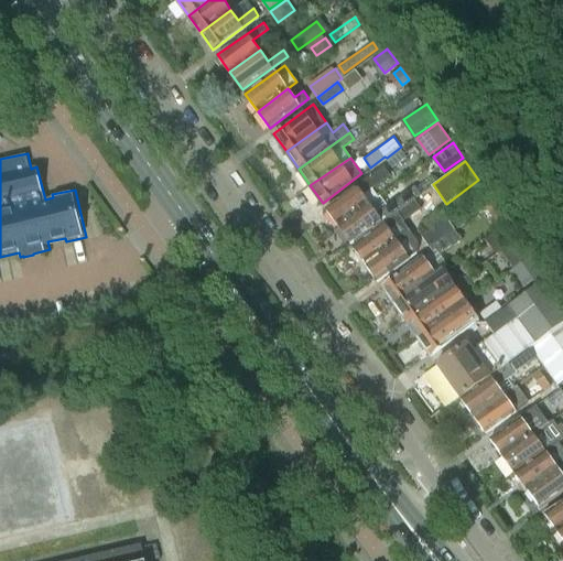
[(326,207),(338,225),(369,203),(378,196),(371,186),(389,173),(383,165),(326,207)]
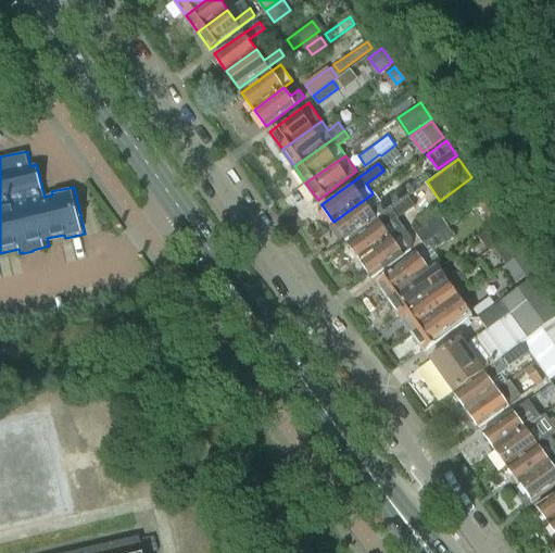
[(371,210),(364,200),(333,222),(347,239),(386,211),(386,212),(416,190),(410,181),(371,210)]
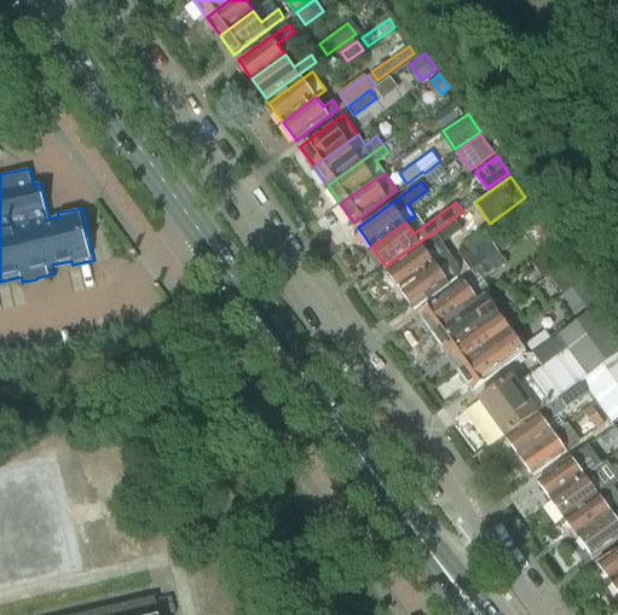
[(387,268),(402,288),(451,251),(443,242),(463,227),(456,216),(420,243),(420,244),(387,268)]
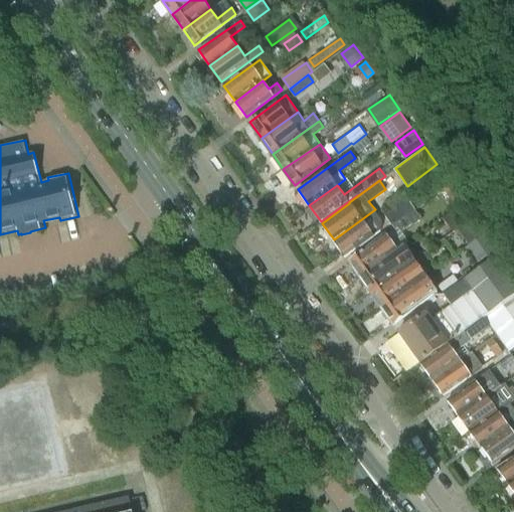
[(407,197),(385,213),(393,224),(406,214),(415,208),(407,197)]
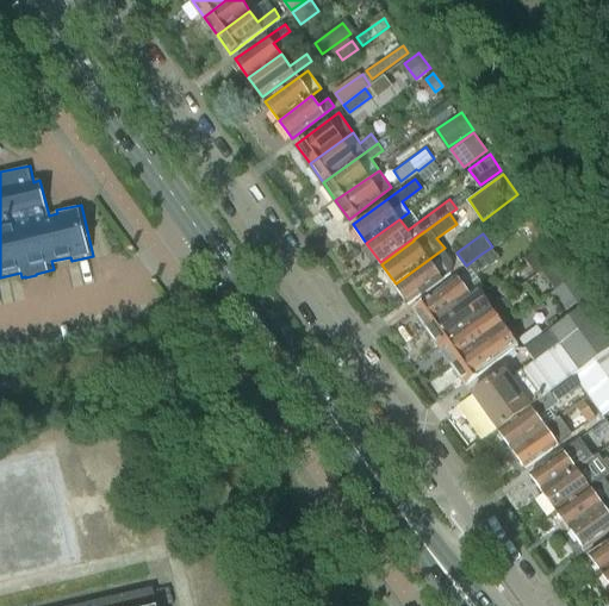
[(547,241),(528,254),(539,269),(558,256),(547,241)]
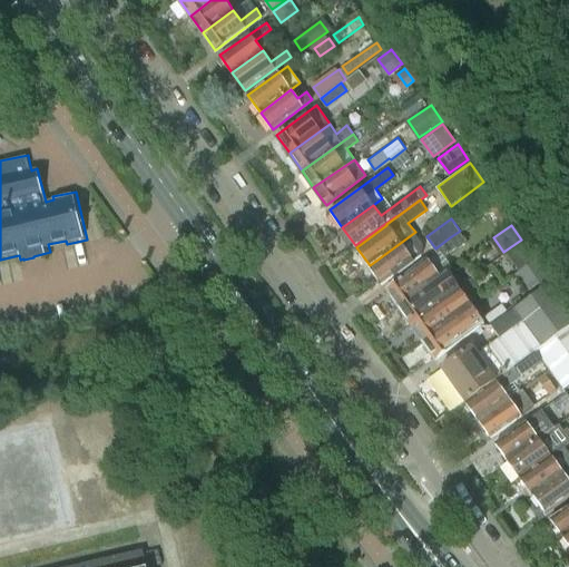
[(415,232),(370,265),(382,283),(422,254),(423,245),(415,232)]
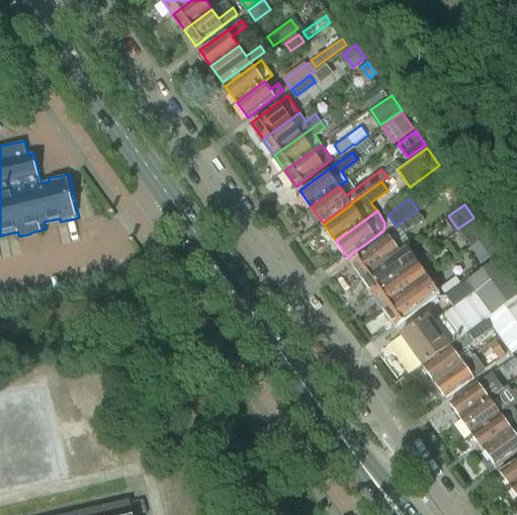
[(409,216),(396,226),(399,231),(401,234),(415,224),(409,216)]
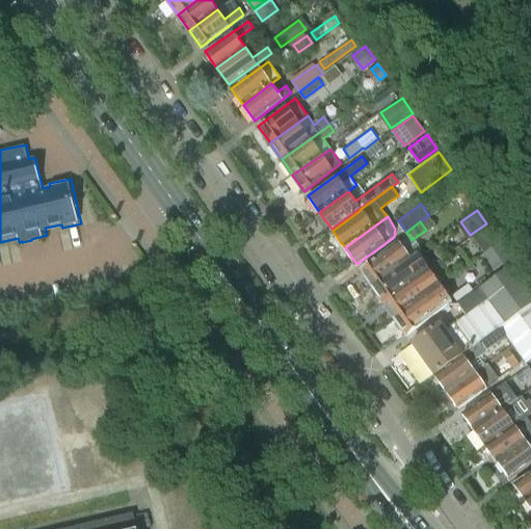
[(474,235),(485,249),(499,239),(488,225),(474,235)]
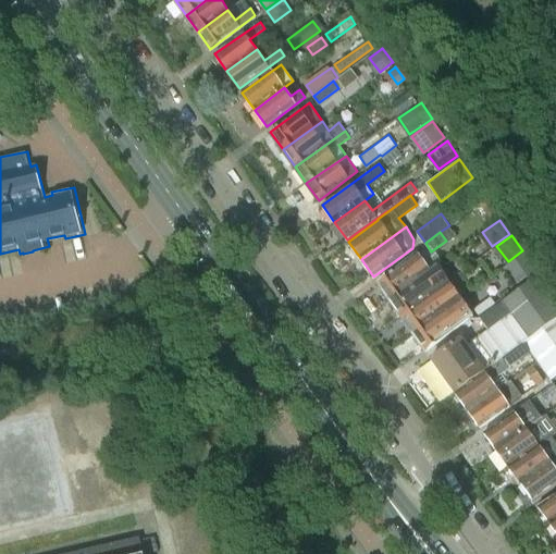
[(526,251),(506,266),(509,269),(518,263),(527,275),(538,268),(526,251)]
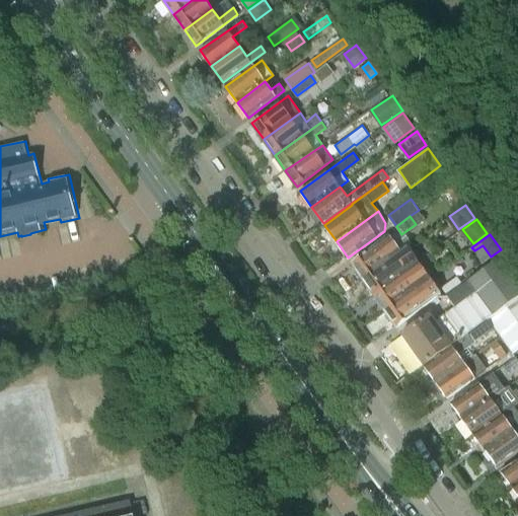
[(363,279),(403,249),(393,235),(387,236),(351,263),(363,279)]
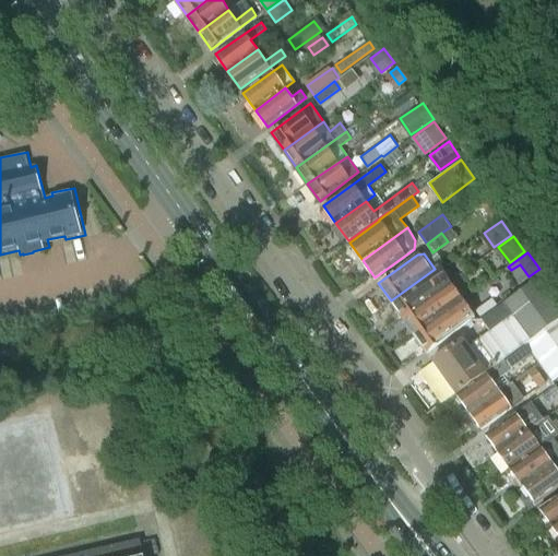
[(435,269),(391,300),(403,317),(447,285),(451,282),(439,265),(435,269)]
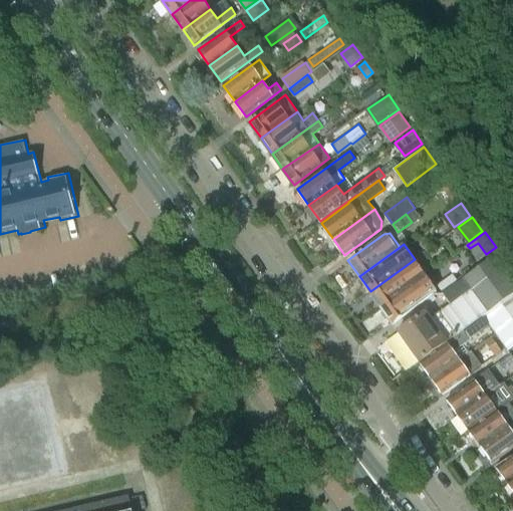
[(431,318),(447,340),(484,314),(509,349),(512,346),(512,281),(494,255),(444,291),(452,302),(431,318)]
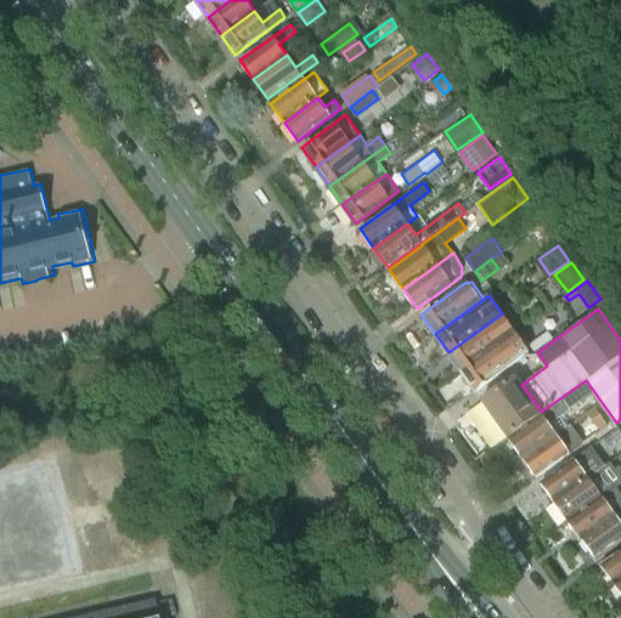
[(497,317),(449,352),(461,370),(506,338),(515,332),(502,313),(497,317)]
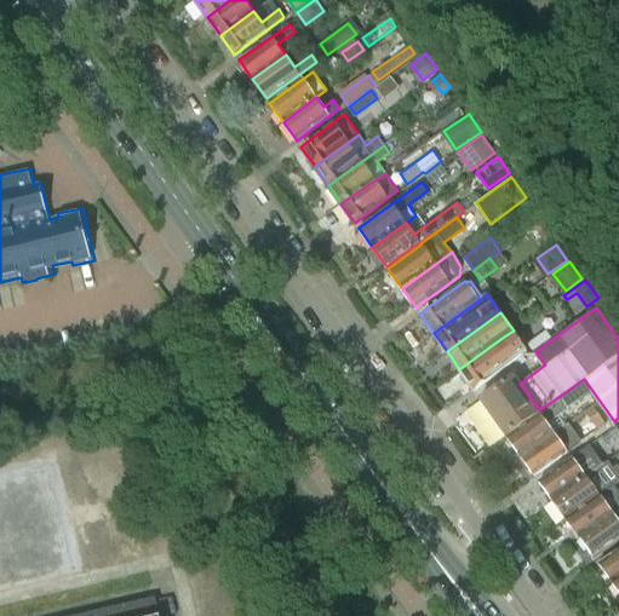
[(551,335),(546,329),(528,343),(533,349),(551,335)]
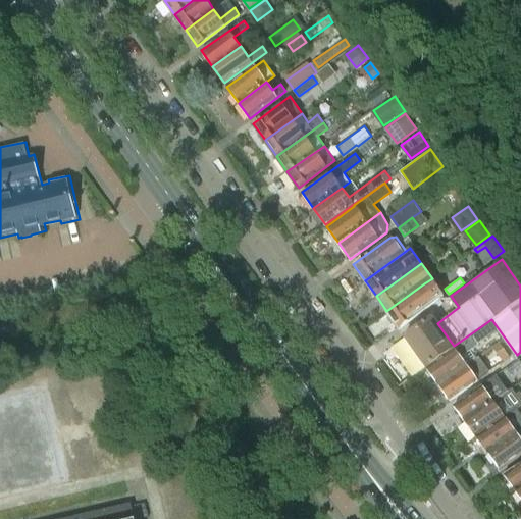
[(424,283),(386,311),(399,327),(438,298),(444,295),(432,278),(424,283)]
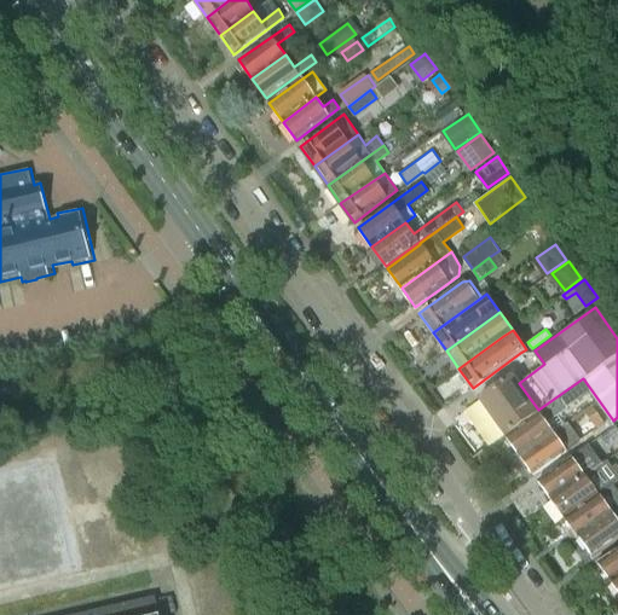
[(538,410),(519,383),(513,375),(479,398),(506,434),(538,410)]
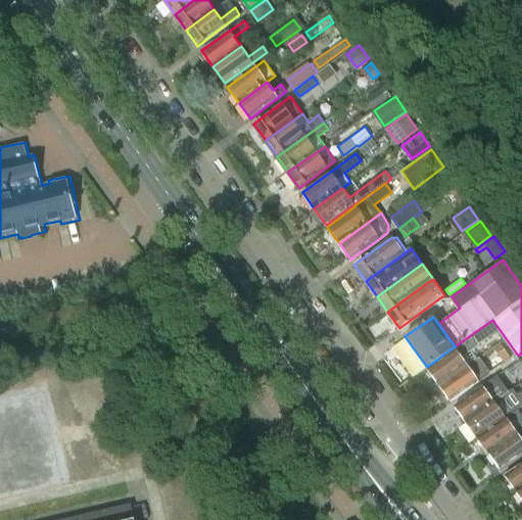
[(479,343),(499,330),(492,321),(473,334),(479,343)]
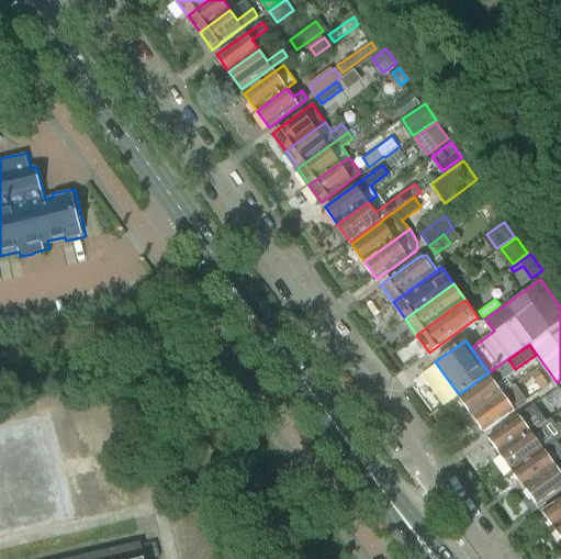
[(459,395),(472,413),(509,386),(504,378),(513,371),(506,361),(459,395)]
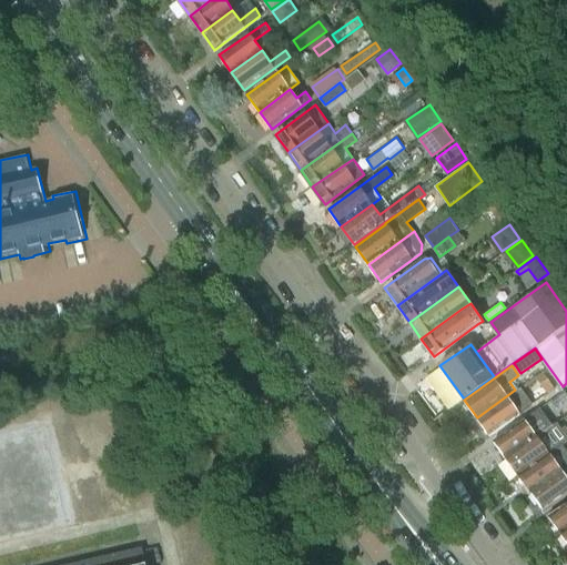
[(543,370),(526,382),(536,396),(553,384),(543,370)]
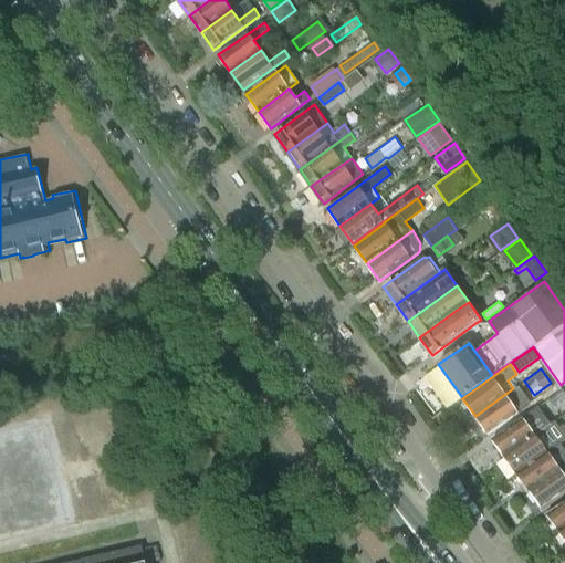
[(515,387),(513,388),(475,416),(488,433),(519,412),(514,405),(523,398),(515,387)]
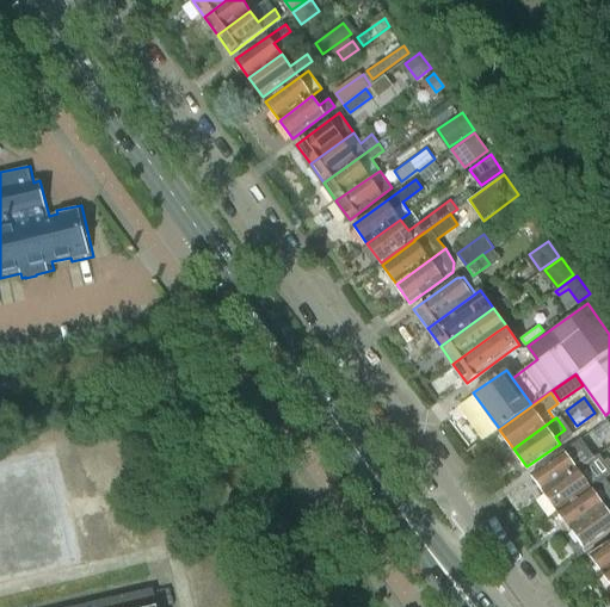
[(546,493),(596,457),(581,438),(531,474),(546,493)]
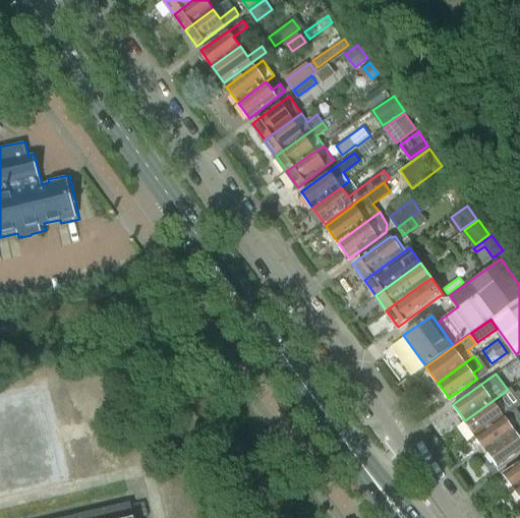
[(465,420),(476,436),(513,409),(519,405),(519,391),(516,393),(511,387),(508,390),(465,420)]
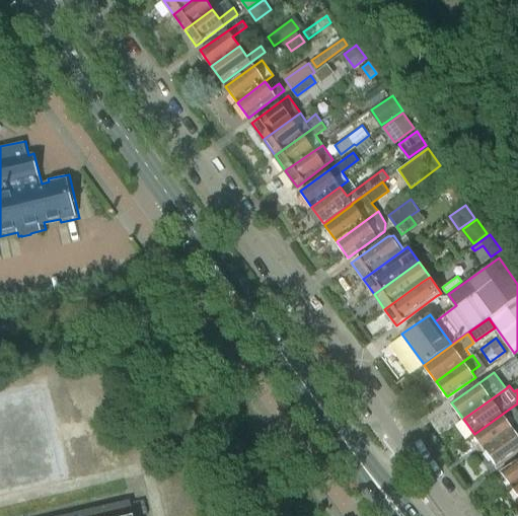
[(486,450),(517,426),(517,417),(511,408),(474,434),(486,450)]
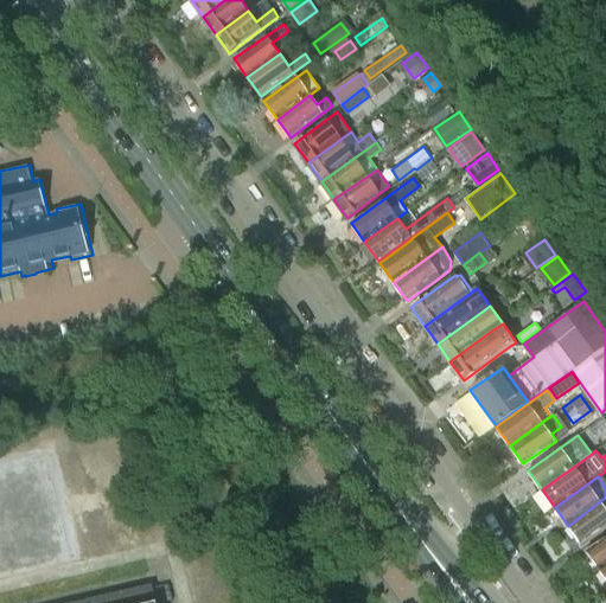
[(605,498),(568,526),(581,544),(605,526),(605,498)]
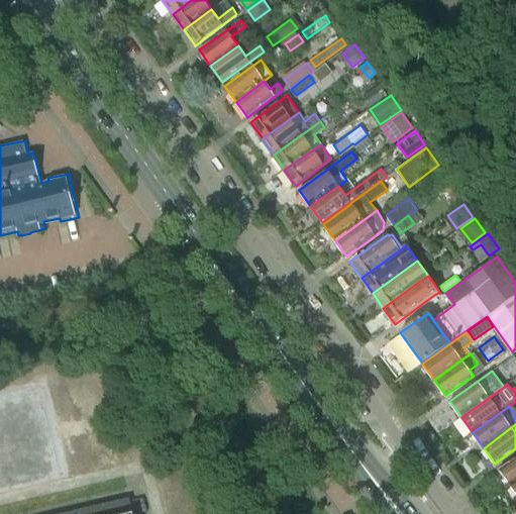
[(510,485),(515,481),(515,456),(499,470),(510,485)]
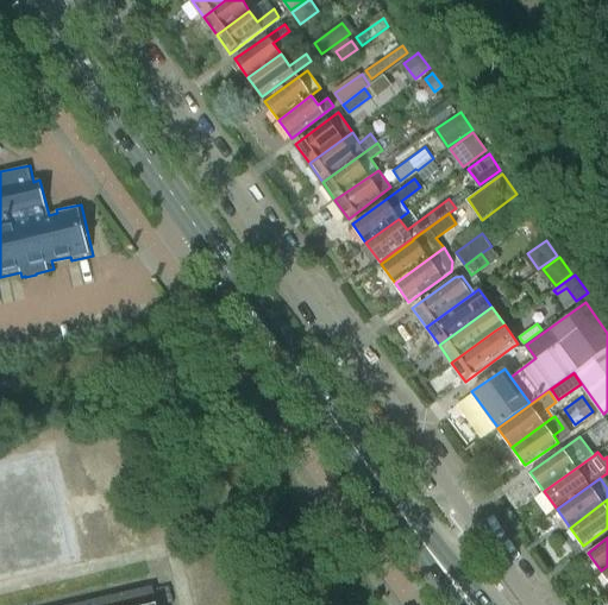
[(157,604),(154,585),(66,604),(157,604)]
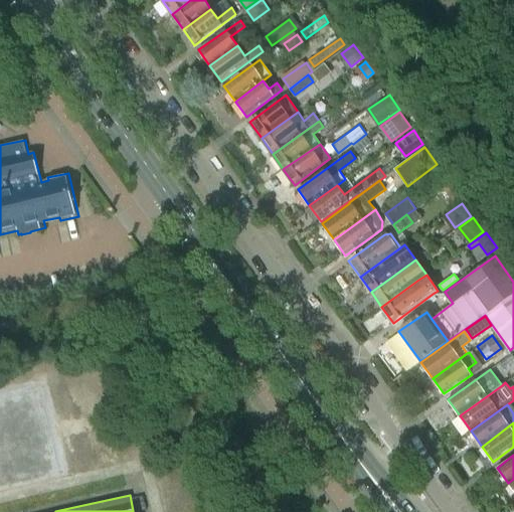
All buildings are outlined.
